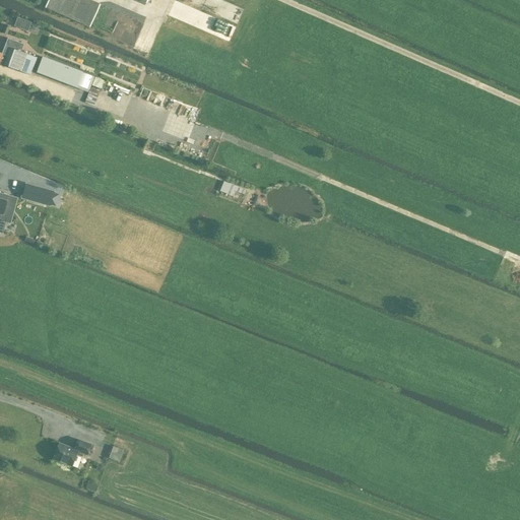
[(89,26),(100,4),(89,0),(47,0),(45,7),(89,26)]
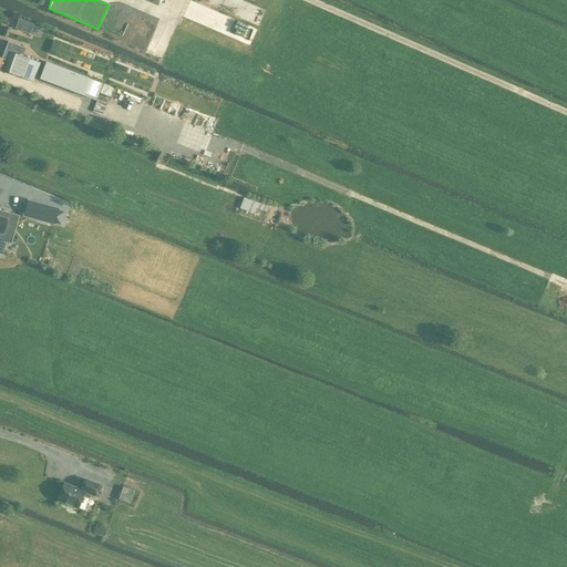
[(19,19),(16,29),(30,34),(33,24),(19,19)]
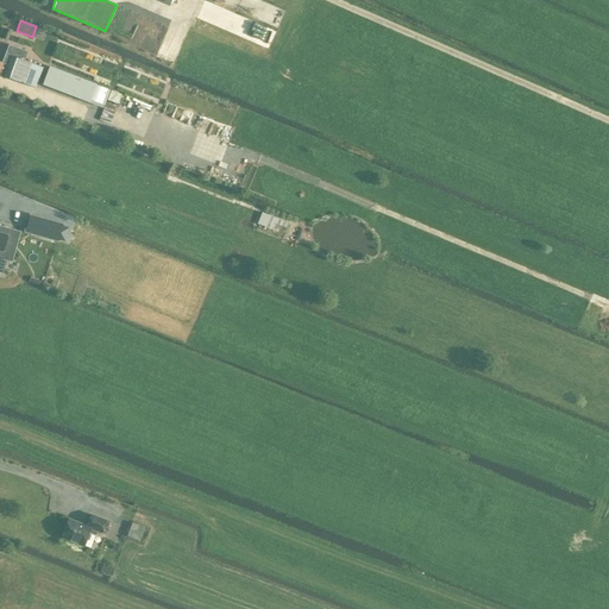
[(257,24),(248,38),(265,50),(275,36),(257,24)]
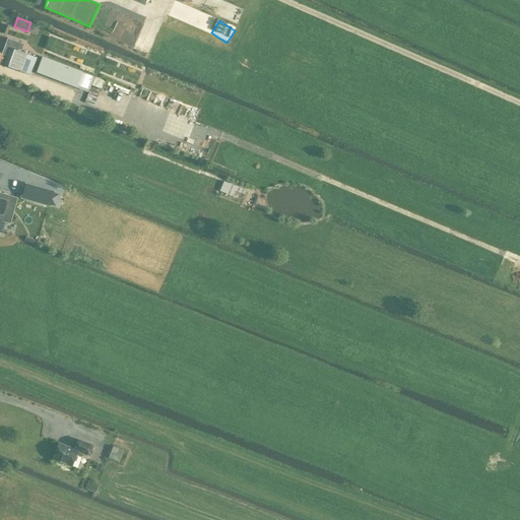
[(0,53),(0,64),(29,75),(36,57),(20,52),(23,44),(7,38),(1,54),(0,53)]
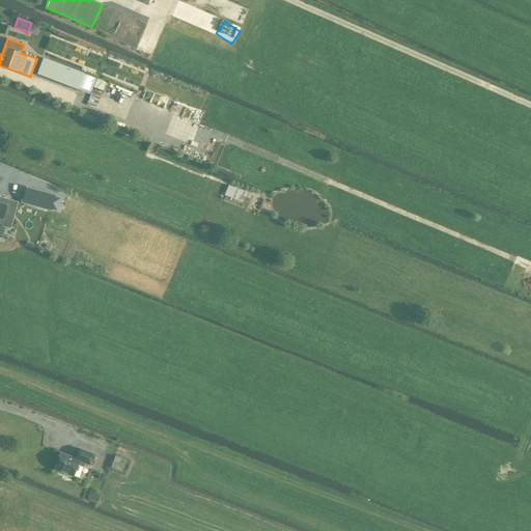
[(43,57),(36,74),(78,89),(84,74),(43,57)]
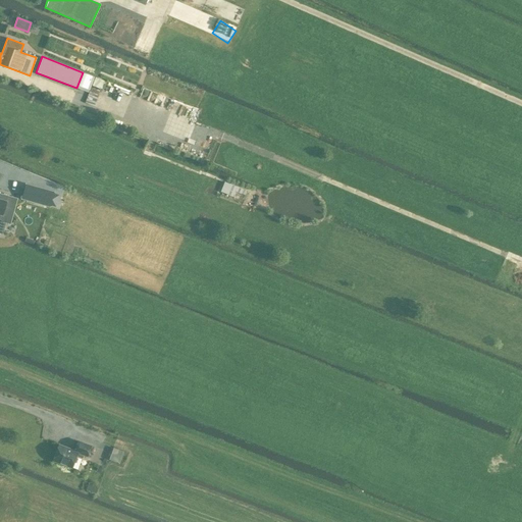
[(100,89),(104,81),(95,77),(92,86),(100,89)]
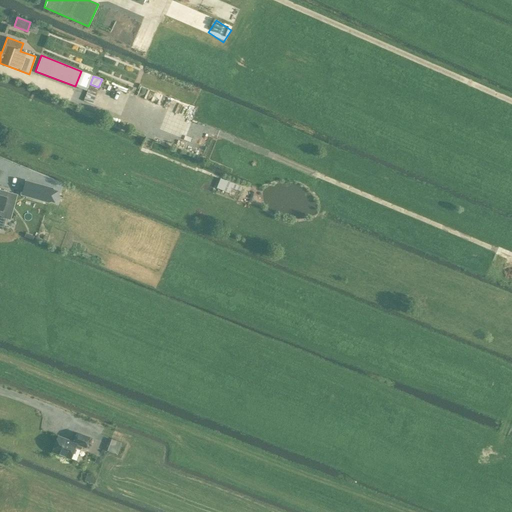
[(137,95),(157,103),(160,94),(140,86),(137,95)]
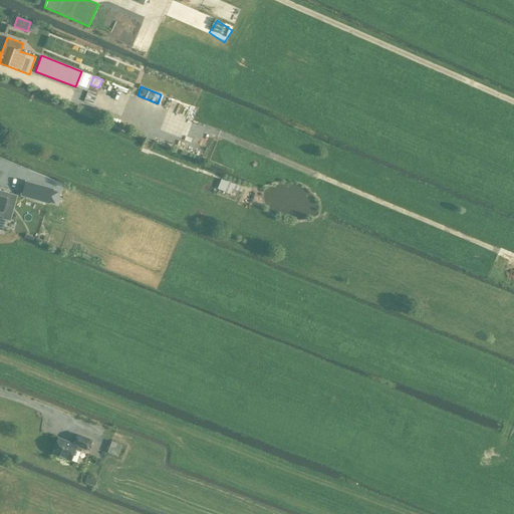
[(222,180),(218,189),(231,194),(233,189),(234,185),(222,180)]
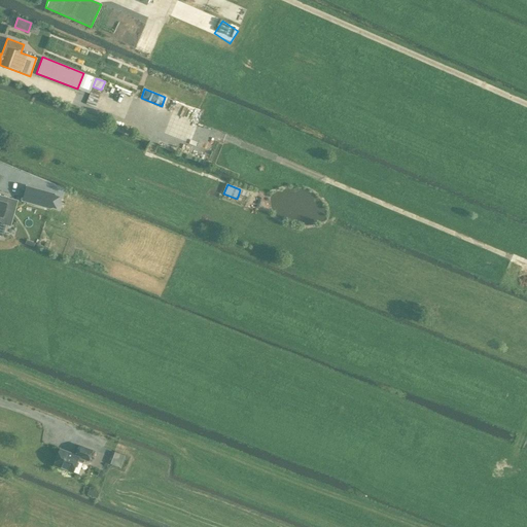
[(26,185),(22,201),(49,209),(54,194),(26,185)]
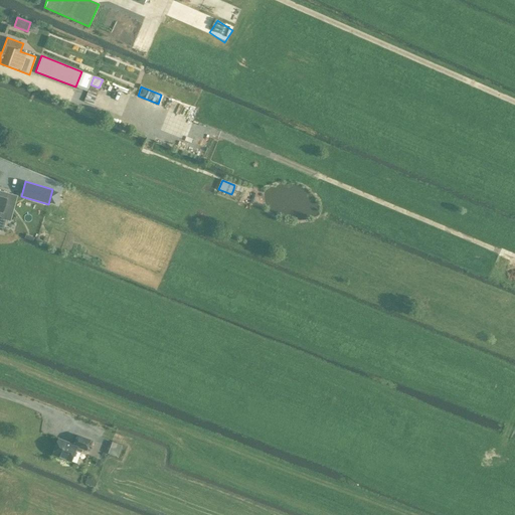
[(0,229),(1,230),(11,195),(0,191),(0,229)]
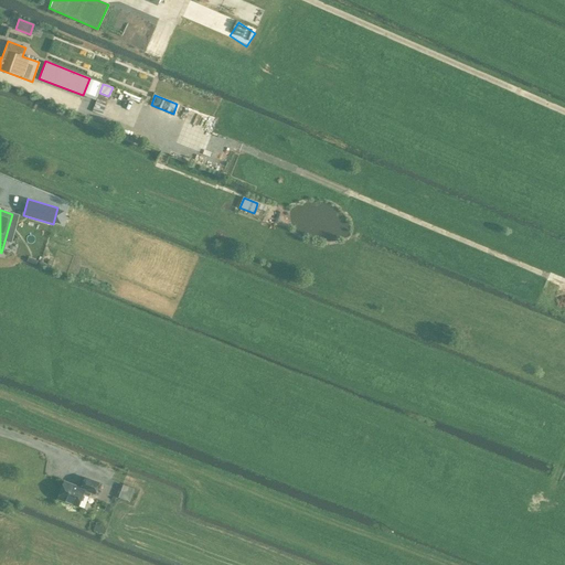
[(97,482),(84,478),(80,488),(63,481),(56,499),(77,507),(82,494),(88,497),(91,492),(94,493),(97,482)]
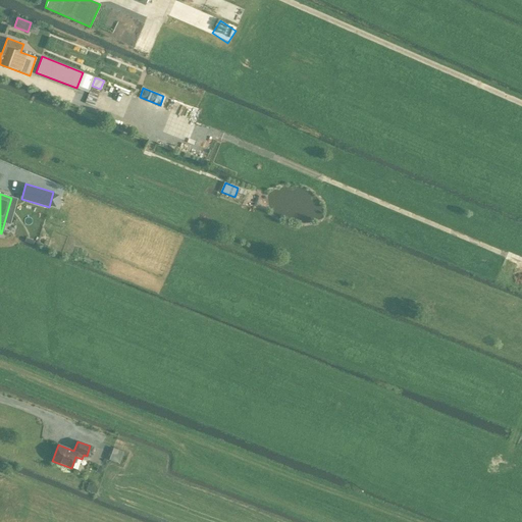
[(120,459),(110,455),(109,460),(118,463),(120,459)]
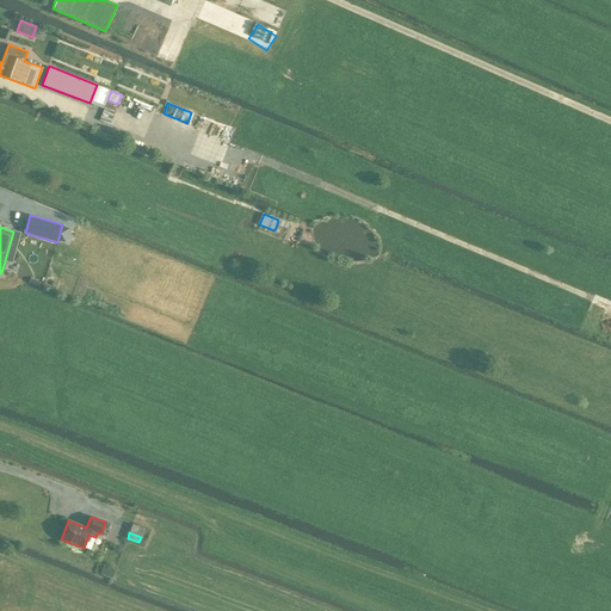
[(113,569),(106,566),(103,574),(111,578),(113,569)]
